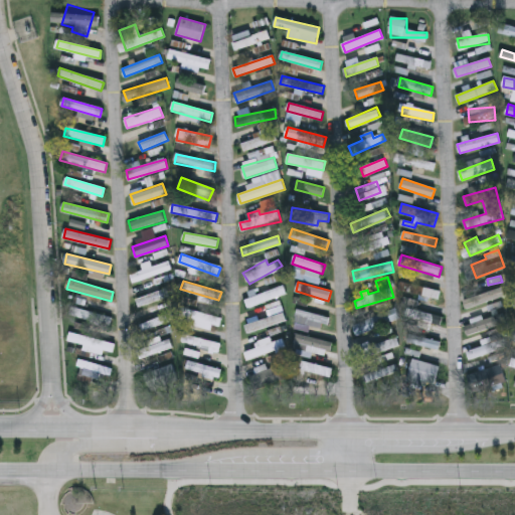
[(255,297),(283,284),(286,291),(249,309),(244,298),(254,293),(255,297)]
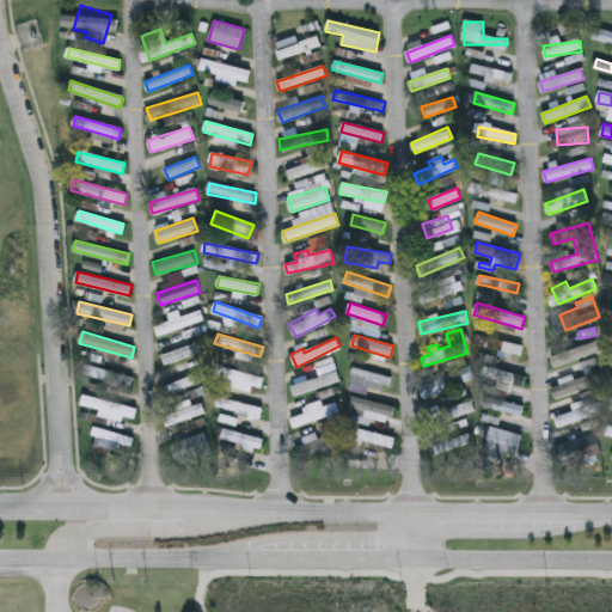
[(158,352),(201,342),(203,352),(160,361),(158,352)]
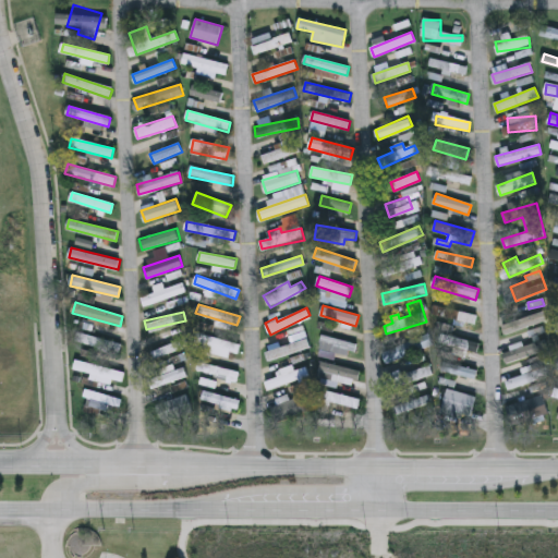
[(500,325),(544,312),(547,324),(505,337),(500,325)]
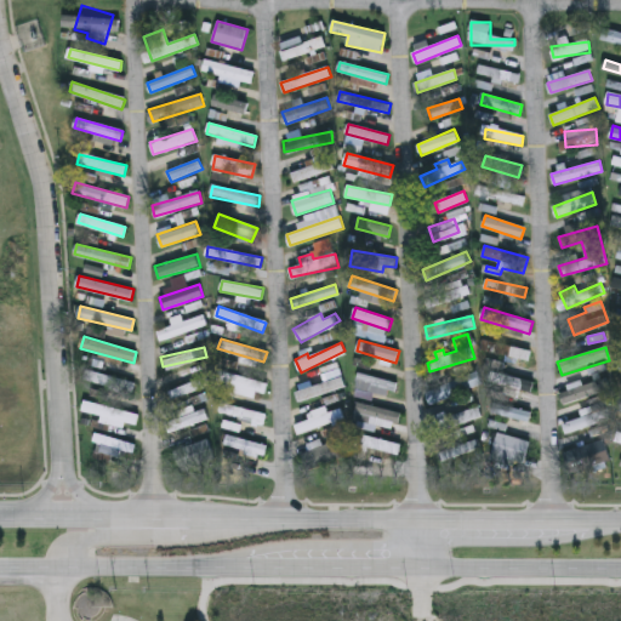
[(345,389),(298,400),(295,387),(329,380),(325,368),(339,365),(345,389)]
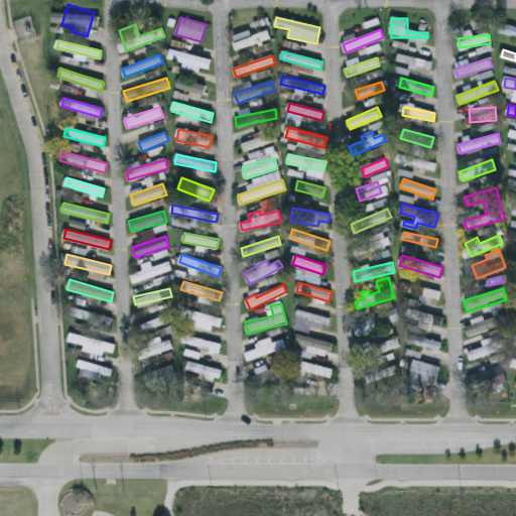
[(71,313),(74,305),(112,319),(109,328),(71,313)]
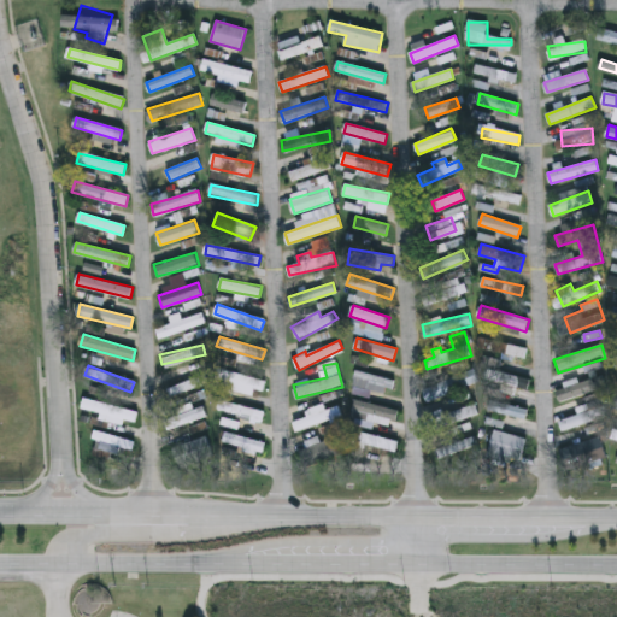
[(528,391),(488,377),(492,368),(530,381),(528,391)]
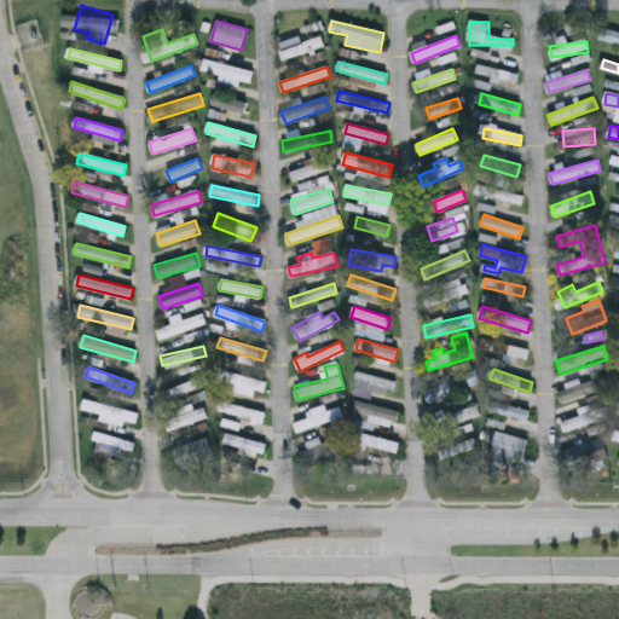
[(397,383),(393,391),(356,379),(358,370),(397,383)]
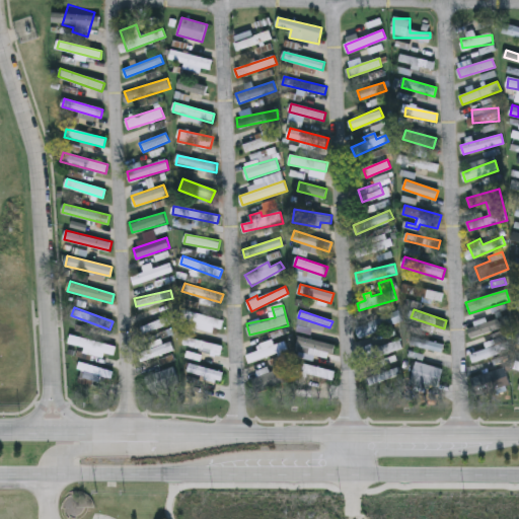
[(355,326),(399,310),(402,320),(358,337),(355,326)]
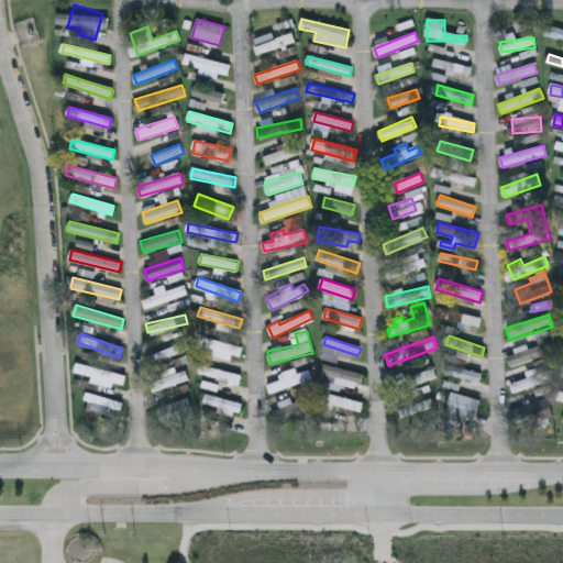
[(185,350),(156,362),(153,354),(181,342),(185,350)]
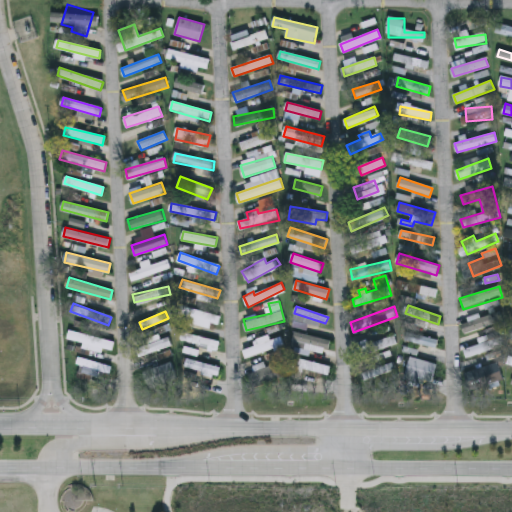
[(461,320),(501,312),(503,322),(463,331),(461,320)]
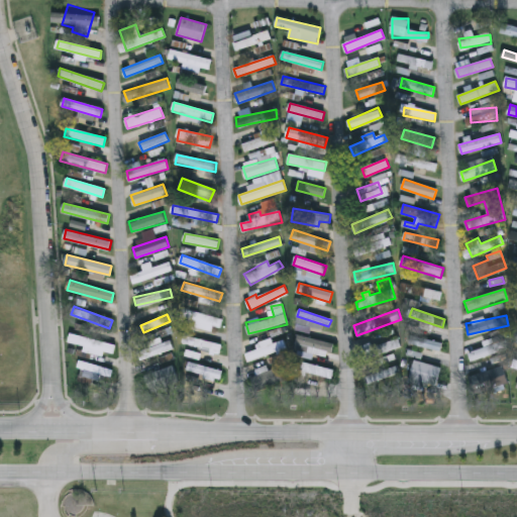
[(69,341),(71,333),(115,345),(113,353),(69,341)]
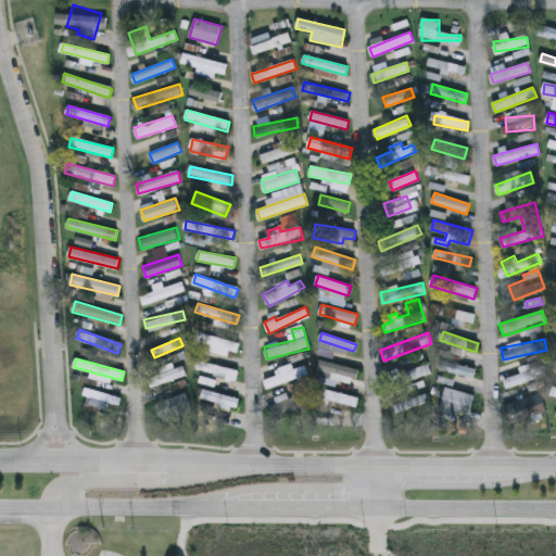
[(197,368),(199,359),(238,370),(236,379),(197,368)]
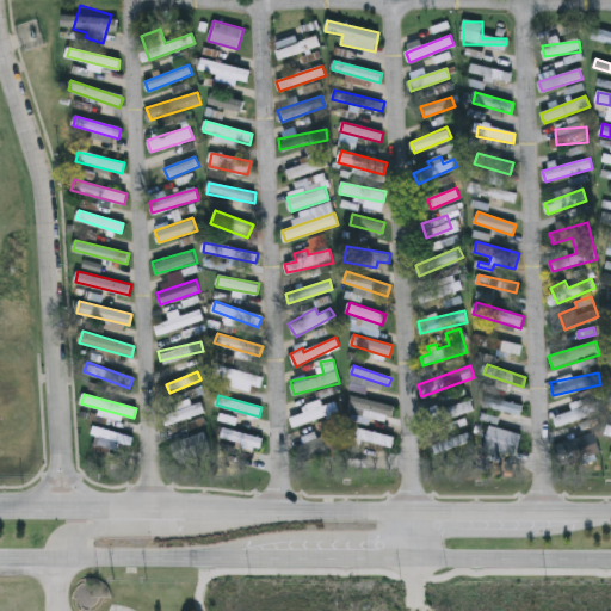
[(392,423),(349,411),(353,395),(395,407),(392,423)]
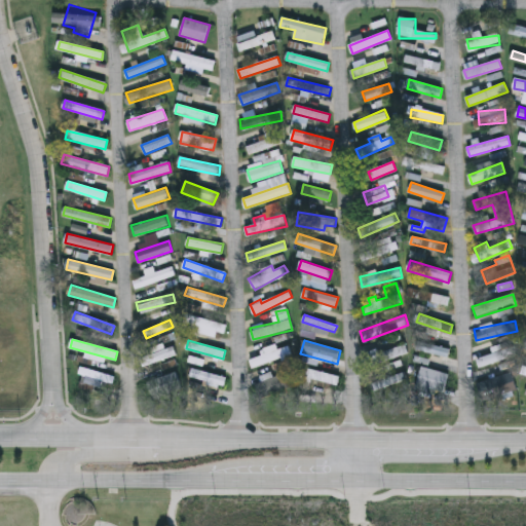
[(414,348),(416,340),(453,349),(450,359),(414,348)]
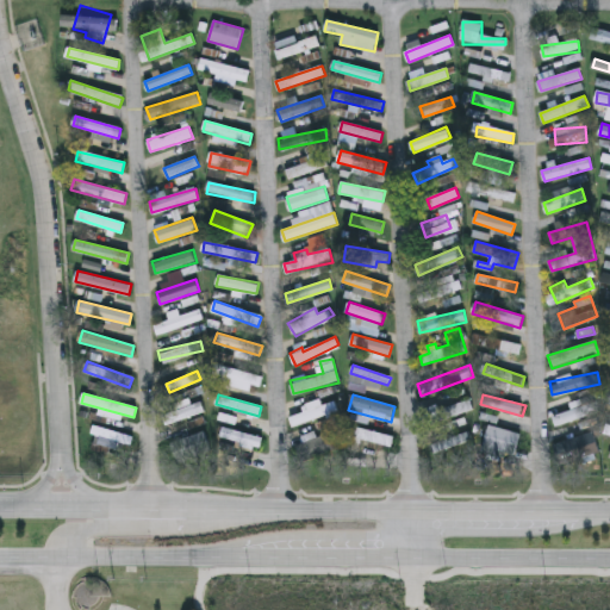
[(337,410),(297,427),(291,410),(306,404),(309,409),(332,399),(337,410)]
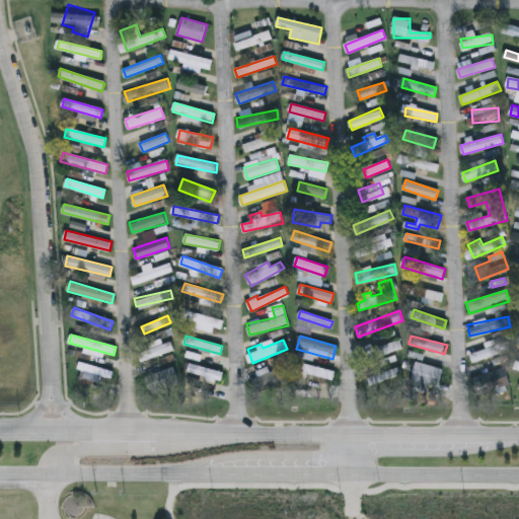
[(483,345),(483,348),(510,342),(512,352),(473,360),(470,347),(483,345)]
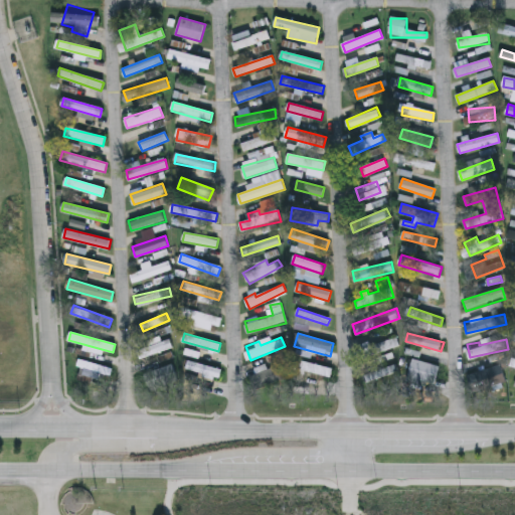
[(138,349),(171,340),(173,348),(140,357),(138,349)]
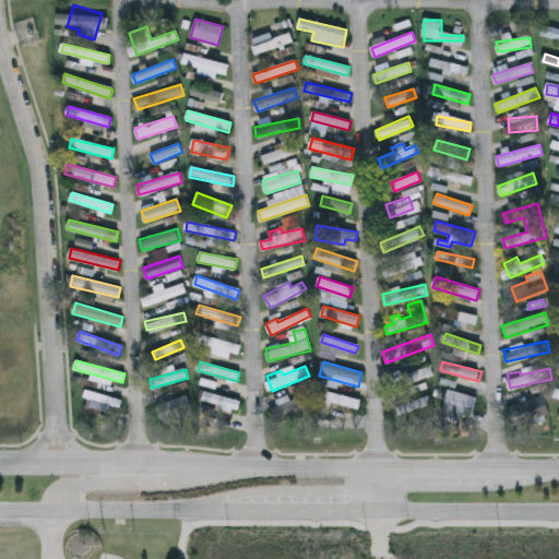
[(385,379),(426,369),(428,379),(389,390),(385,379)]
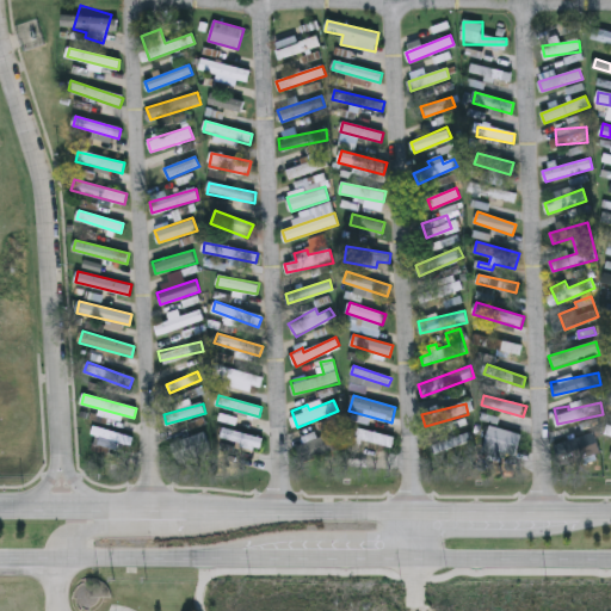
[(528,450),(498,443),(499,440),(475,433),(477,424),(531,438),(528,450)]
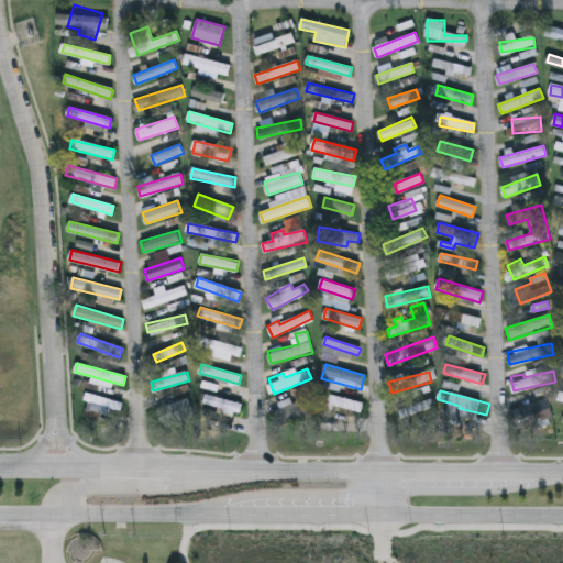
[(122,403),(120,410),(85,399),(87,393),(122,403)]
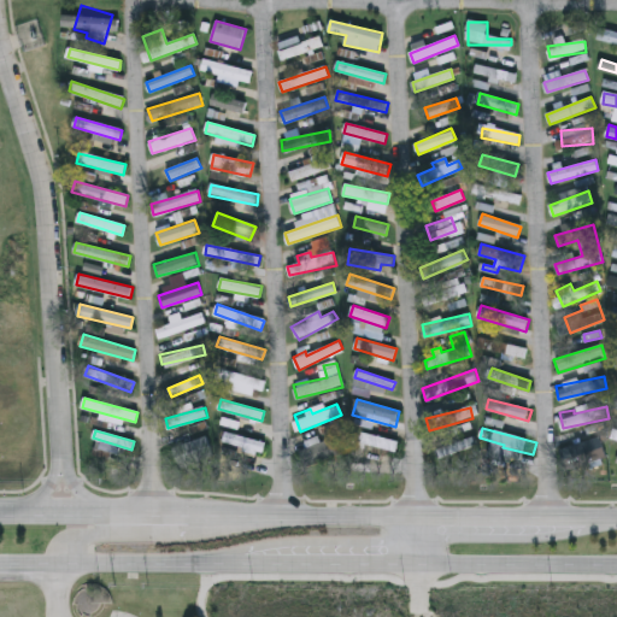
[(266,441),(264,452),(223,444),(225,433),(266,441)]
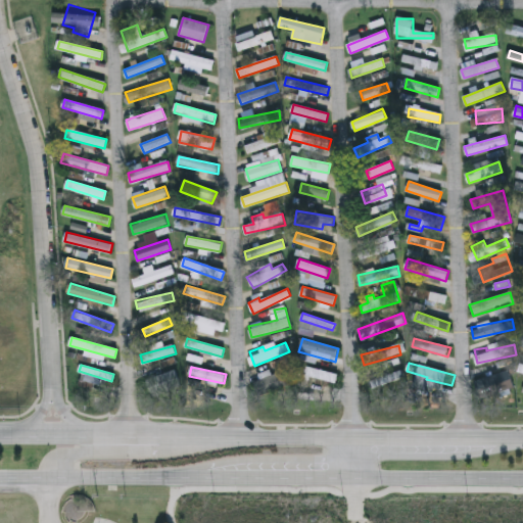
[(252,383),(264,378),(286,367),(293,382),(259,397),(252,383)]
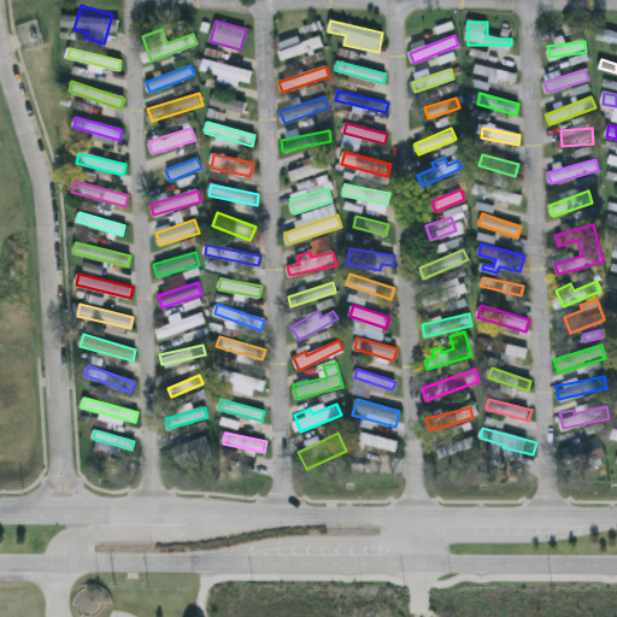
[(180,468),(174,446),(207,436),(213,457),(180,468)]
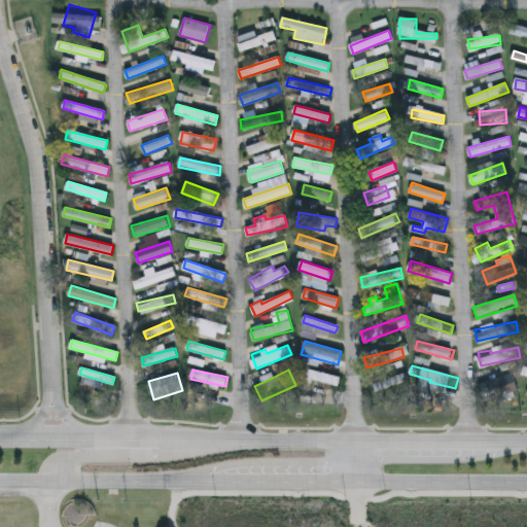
[(479,384),(513,373),(518,390),(485,401),(479,384)]
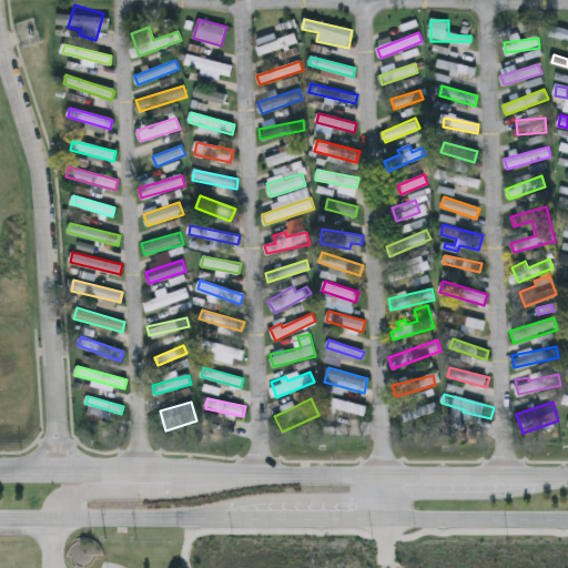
[(438,413),(408,419),(406,409),(436,403),(438,413)]
